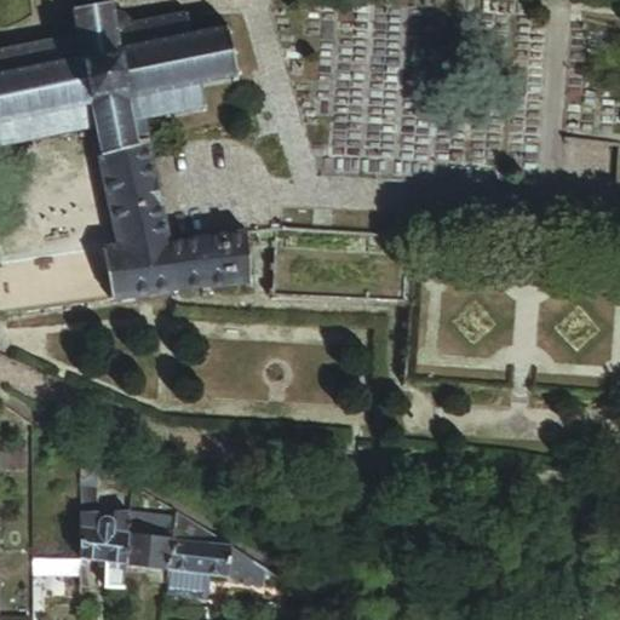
[(80,40),(0,56),(0,148),(96,128),(103,159),(147,147),(150,145),(149,138),(148,139),(144,121),(165,118),(166,121),(170,120),(170,118),(170,116),(201,110),(202,109),(202,113),(204,113),(206,112),(201,85),(230,79),(231,82),(233,82),(237,81),(237,80),(237,76),(241,75),(240,74),(240,70),(236,72),(233,56),(236,56),(235,51),(231,51),(229,35),(231,35),(233,34),(231,30),(228,30),(227,27),(223,28),(224,32),(191,39),(187,13),(182,13),(183,17),(153,23),(151,21),(147,21),(148,24),(118,30),(113,9),(115,9),(115,4),(113,4),(113,1),(108,3),(109,5),(97,7),(97,5),(91,6),(92,9),(80,10),(80,7),(75,9),(75,11),(72,12),(73,17),(75,16),(80,40)]
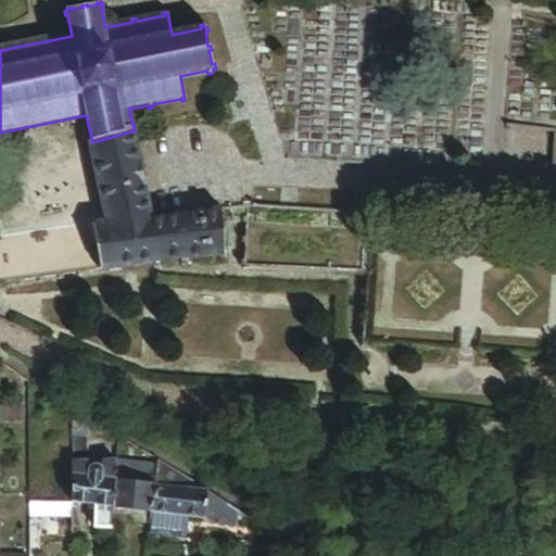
[(139,168),(131,131),(92,142),(99,177),(102,188),(110,223),(89,226),(90,230),(93,230),(101,267),(101,270),(110,268),(111,269),(111,272),(123,270),(123,267),(135,265),(135,266),(135,268),(141,267),(140,265),(140,264),(156,262),(156,265),(162,264),(162,262),(161,261),(162,261),(168,260),(182,258),(184,264),(190,263),(190,261),(189,258),(191,258),(223,254),(223,258),(229,258),(229,257),(228,254),(243,253),(247,253),(247,257),(252,257),(252,250),(252,245),(252,238),(252,204),(150,219),(141,180),(139,168)]
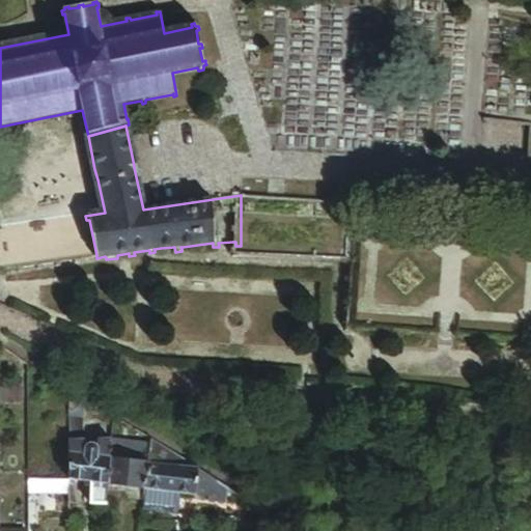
[(241,250),(241,246),(235,246),(235,242),(232,242),(231,253),(235,253),(235,256),(241,257),(241,253),(294,256),(345,260),(344,267),(354,268),(353,289),(345,289),(345,295),(352,295),(351,311),(344,310),(343,315),(351,315),(350,332),(352,332),(356,258),(292,252),(241,250)]
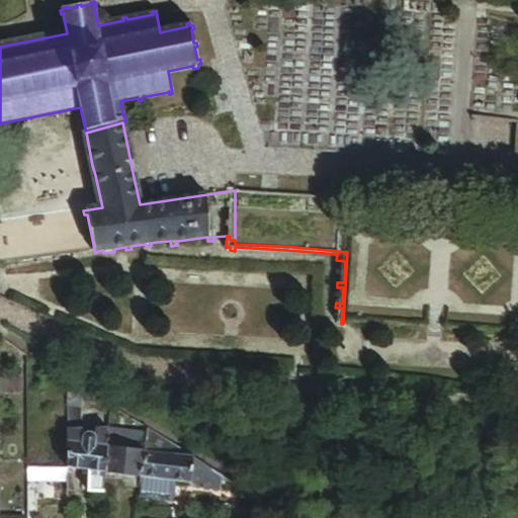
[(78,254),(94,252),(94,249),(77,252),(73,253),(59,255),(55,256),(41,258),(36,258),(22,260),(17,261),(5,263),(0,264),(0,261),(0,269),(6,269),(6,268),(5,265),(18,263),(18,266),(23,266),(23,263),(36,260),(37,264),(42,263),(41,260),(55,258),(55,261),(60,260),(60,257),(73,255),(74,258),(78,257),(78,254)]
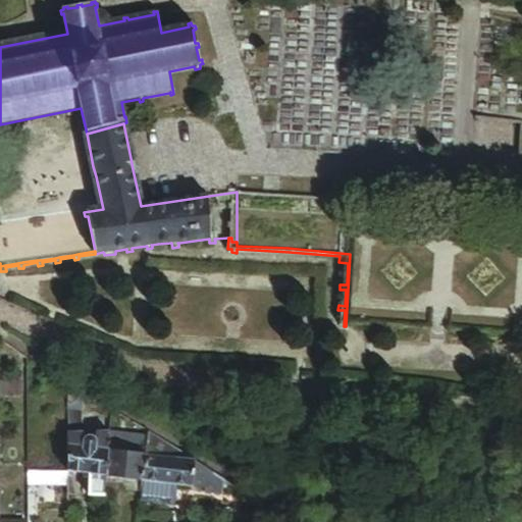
[(22,383),(2,382),(2,398),(22,399),(22,383)]
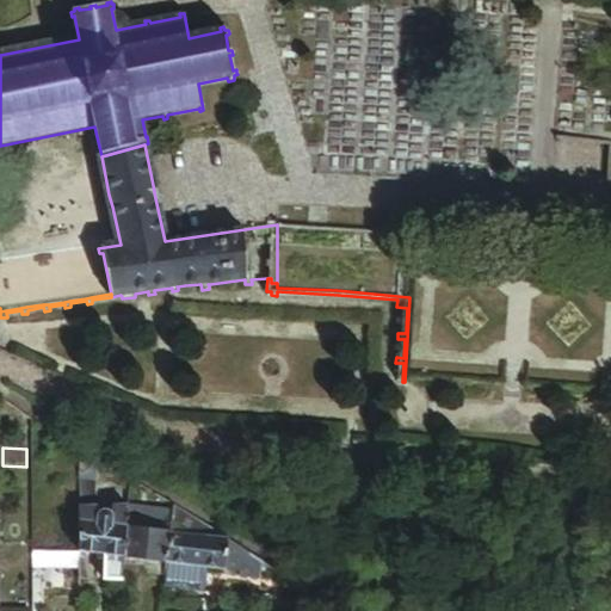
[(93,462),(81,454),(78,454),(79,480),(79,508),(94,508),(93,462)]
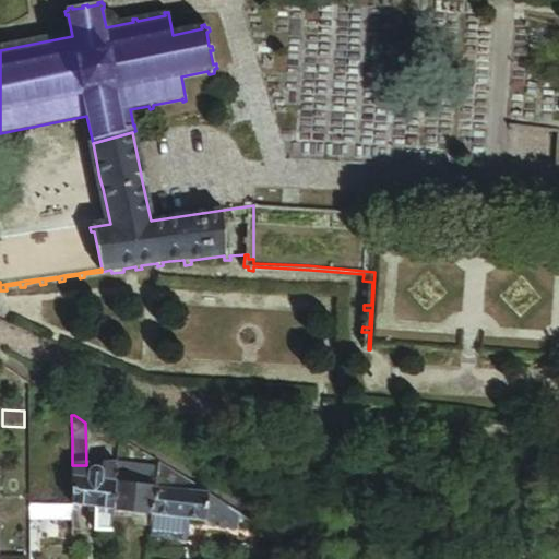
[(117,466),(157,471),(157,463),(135,451),(119,441),(117,464),(117,466)]
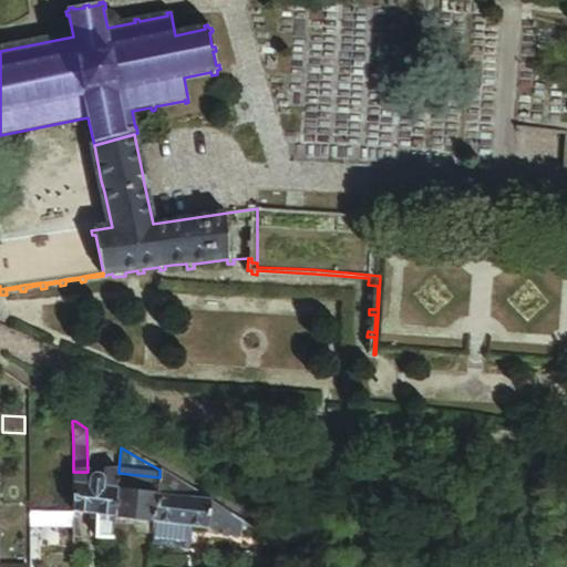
[(210,503),(160,470),(160,477),(153,523),(208,529),(210,503)]
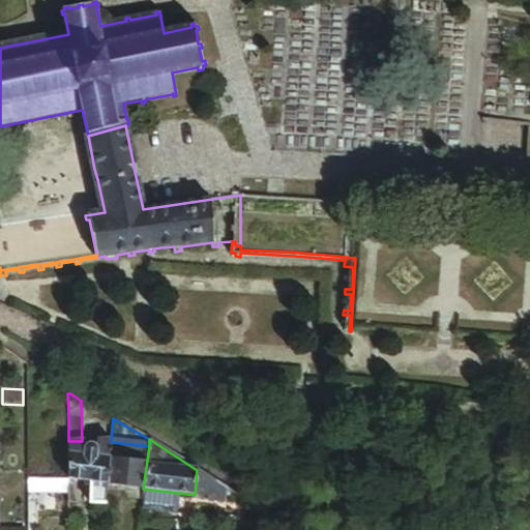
[(95,458),(109,459),(111,442),(111,440),(97,441),(95,458)]
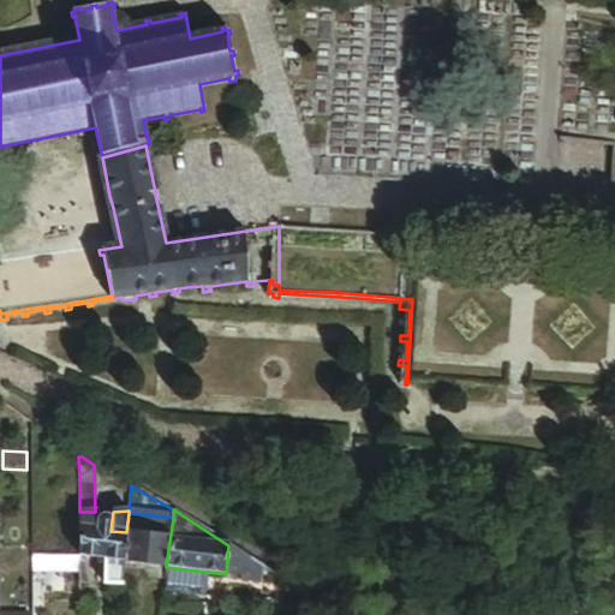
[(95,512),(79,512),(79,527),(99,529),(100,512),(95,512)]
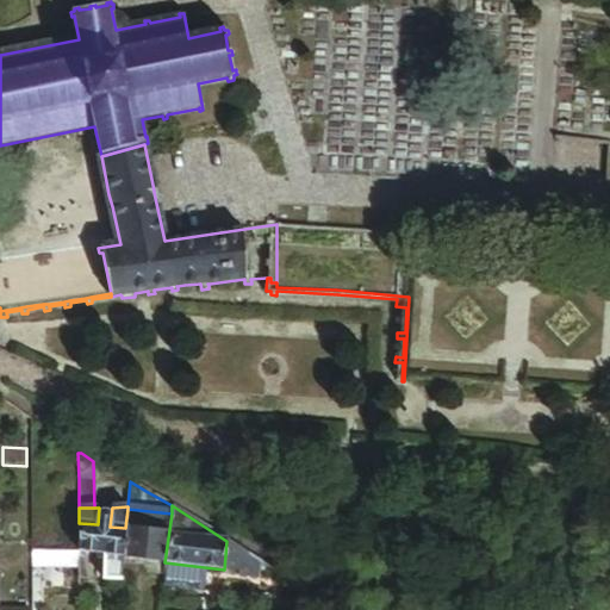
[(110,527),(112,508),(99,508),(98,524),(110,527)]
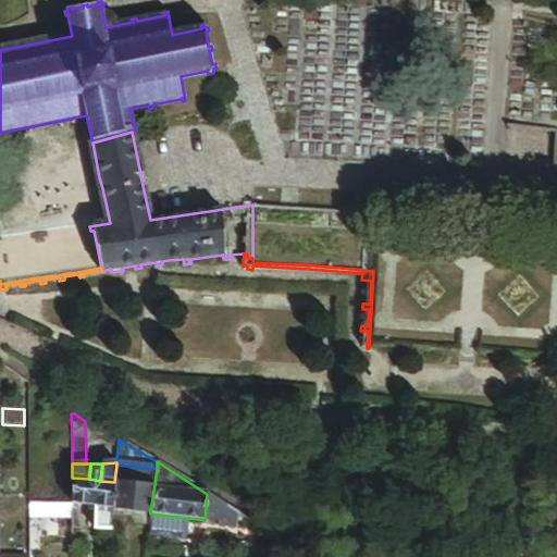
[(114,482),(112,508),(150,514),(157,469),(116,465),(114,482)]
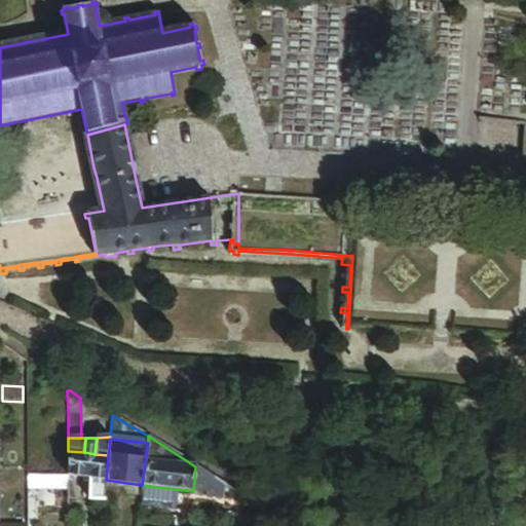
[(84,452),(68,451),(68,476),(90,479),(106,480),(108,455),(95,454),(84,452)]
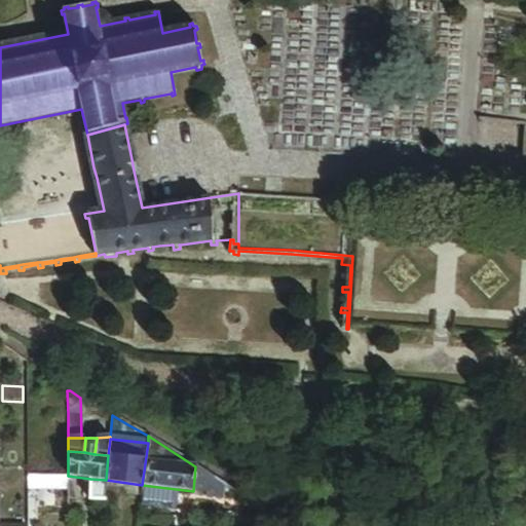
[(207,493),(209,475),(195,466),(193,491),(207,493)]
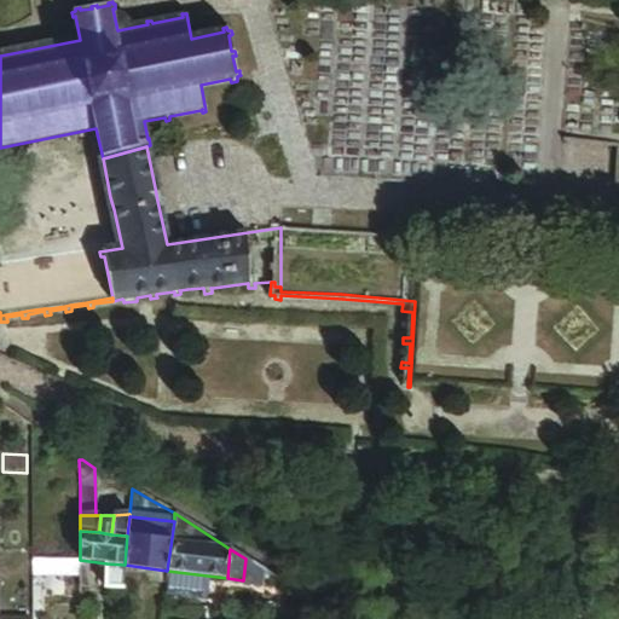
[(80,560),(34,561),(34,578),(80,577),(80,560)]
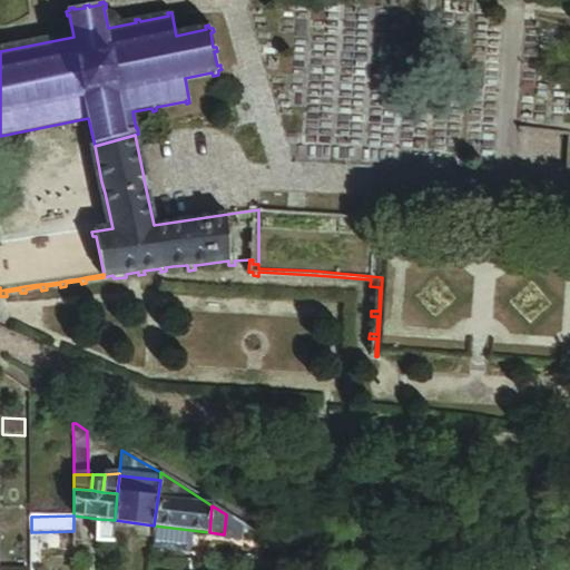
[(97,542),(114,543),(115,527),(115,520),(98,519),(97,542)]
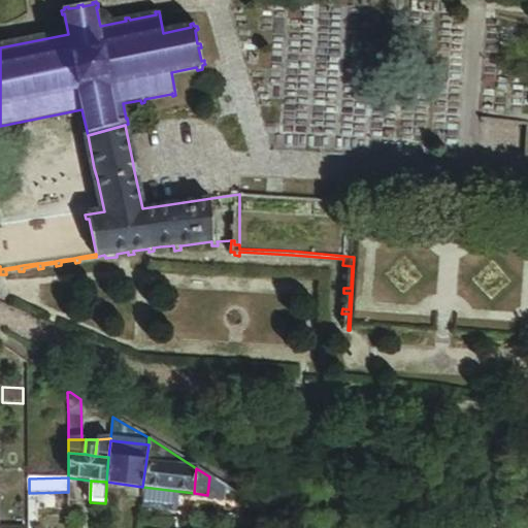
[(106,482),(106,488),(141,492),(142,487),(106,482)]
